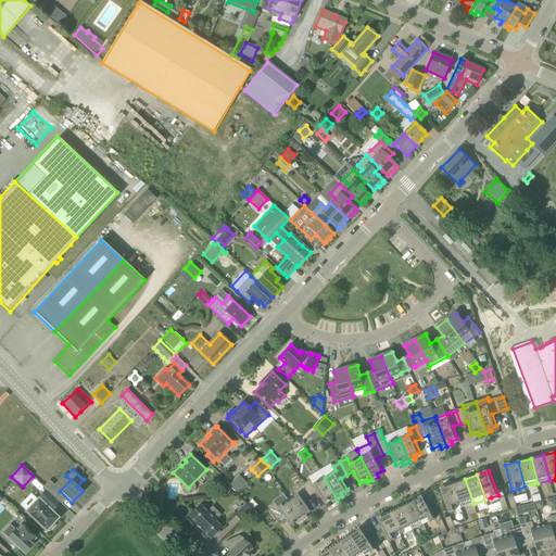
[(304,484),(303,484),(311,496),(317,492),(325,504),(326,503),(330,500),(332,503),(337,500),(325,478),(314,484),(313,484),(311,480),(304,484)]
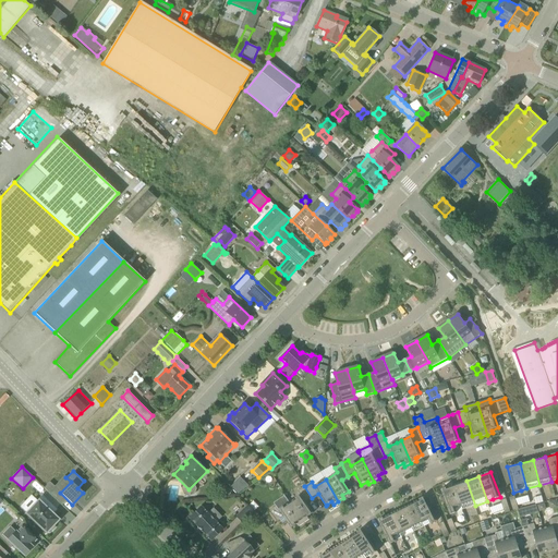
[(475,506),(466,481),(455,485),(463,510),(475,506)]
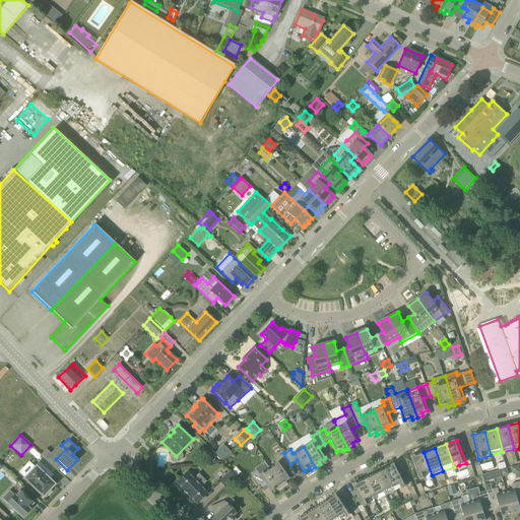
[(432,475),(424,452),(411,457),(419,480),(427,477),(432,475)]
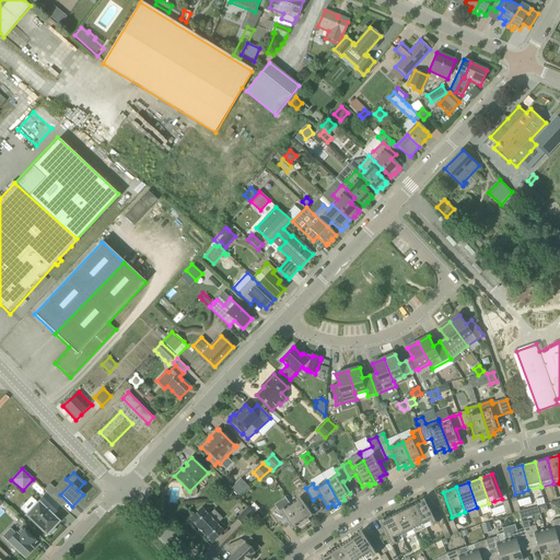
[(229,498),(233,492),(228,488),(223,493),(229,498)]
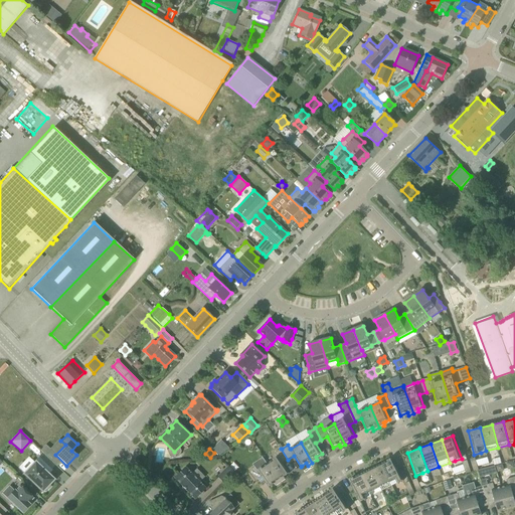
[(279,457),(269,464),(282,483),(286,480),(284,477),(290,474),(283,463),(288,460),(281,449),(279,451),(276,453),(279,457)]
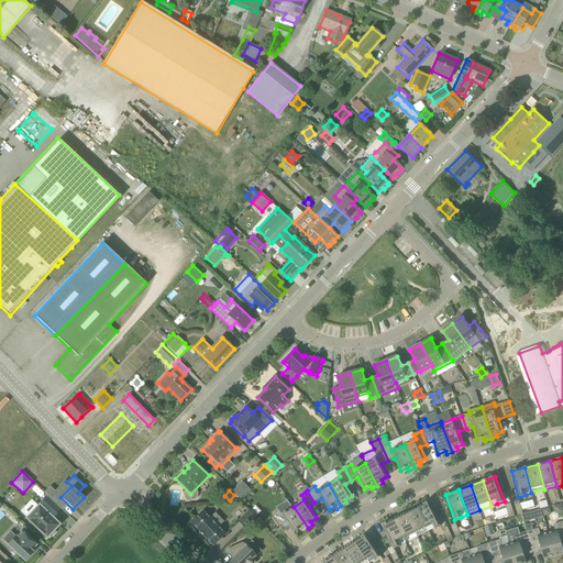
[(29,516),(37,505),(32,500),(23,511),(29,516)]
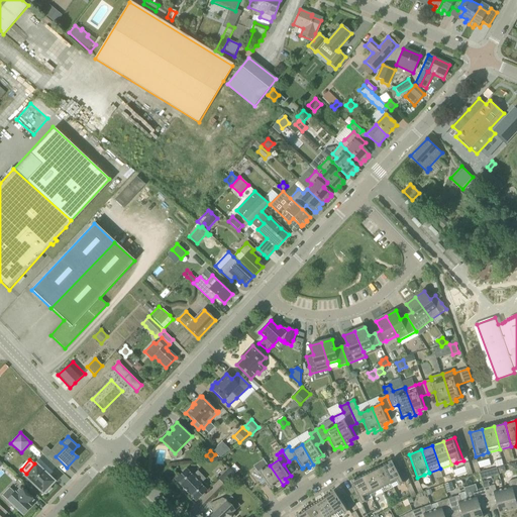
[(47,476),(52,472),(39,460),(24,477),(42,494),(44,492),(45,494),(50,489),(48,487),(54,482),(47,476)]
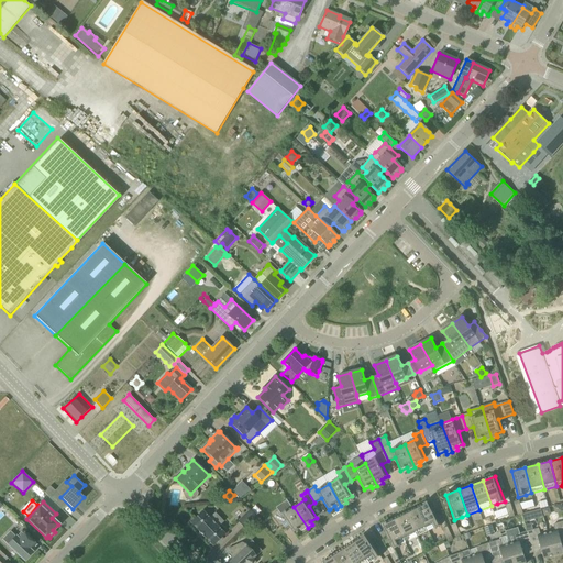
[(441,526),(429,501),(418,507),(429,531),(434,528),(434,529),(441,526)]
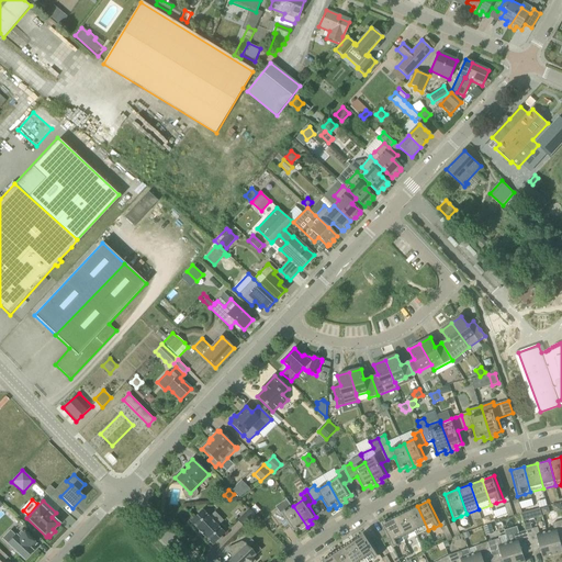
[(307,527),(293,506),(282,513),(279,509),(272,514),(280,525),(287,520),(294,532),(300,528),(302,530),(307,527)]
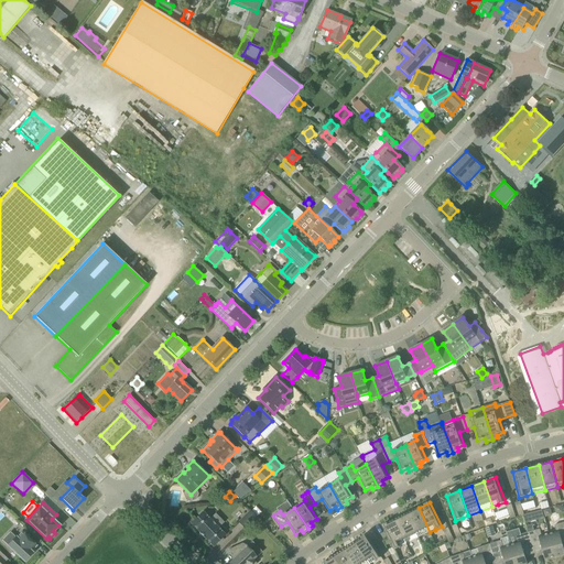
[(430,532),(419,508),(407,514),(419,538),(430,532)]
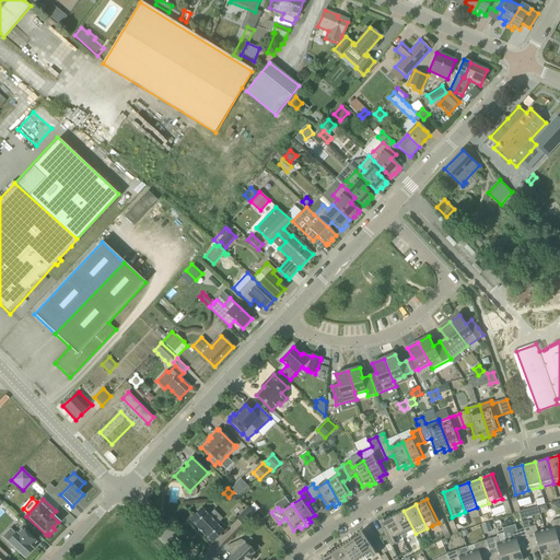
[(244,525),(249,520),(256,514),(248,506),(236,517),(244,525)]
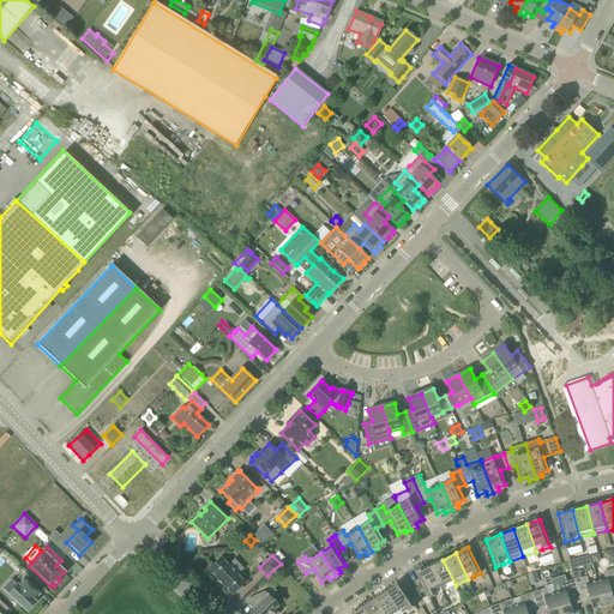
[(238,575),(244,569),(235,559),(228,565),(221,557),(208,571),(217,581),(222,585),(232,595),(235,593),(238,594),(244,588),(242,587),(246,583),(238,575)]
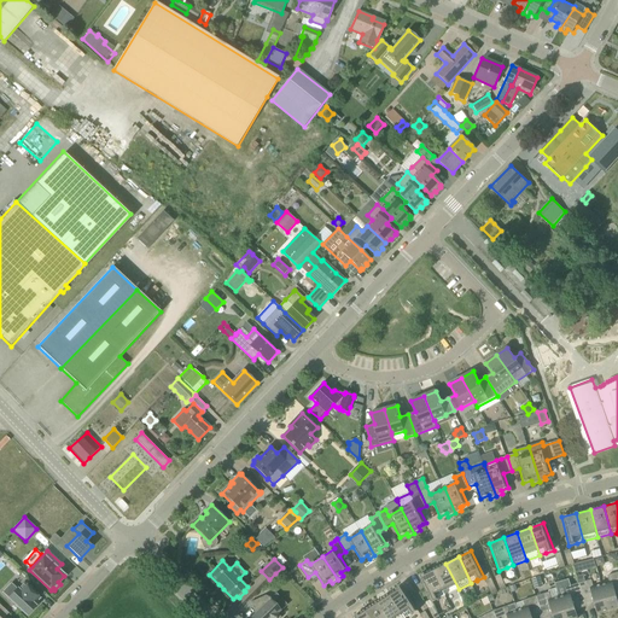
[(459,589),(445,564),(432,570),(445,595),(459,589)]
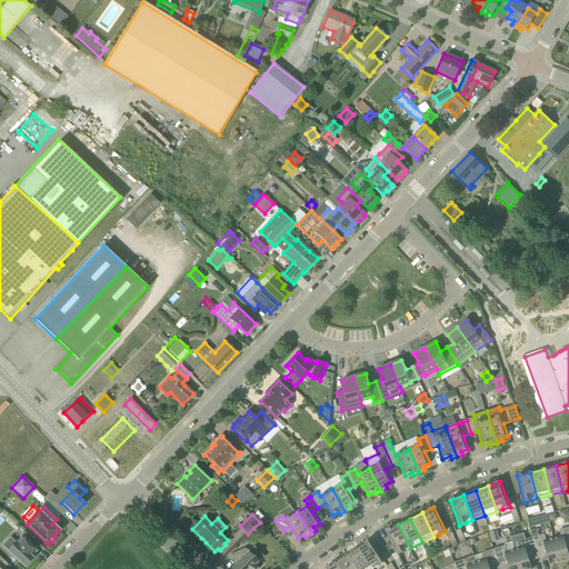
[(67,532),(75,527),(69,520),(61,527),(67,532)]
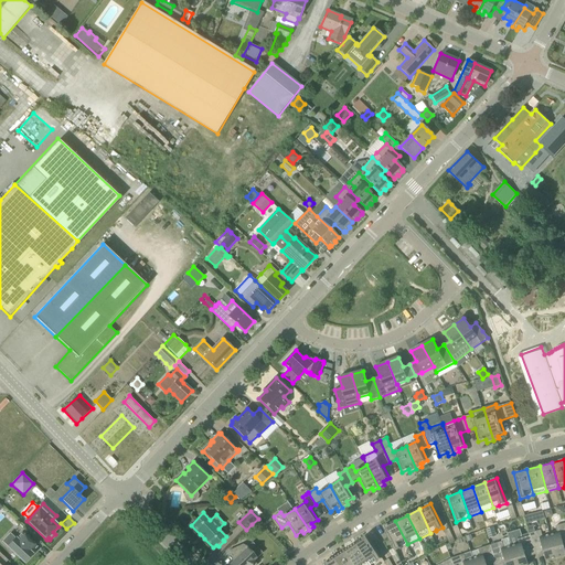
[(259,529),(264,525),(258,519),(252,524),(256,529),(259,529)]
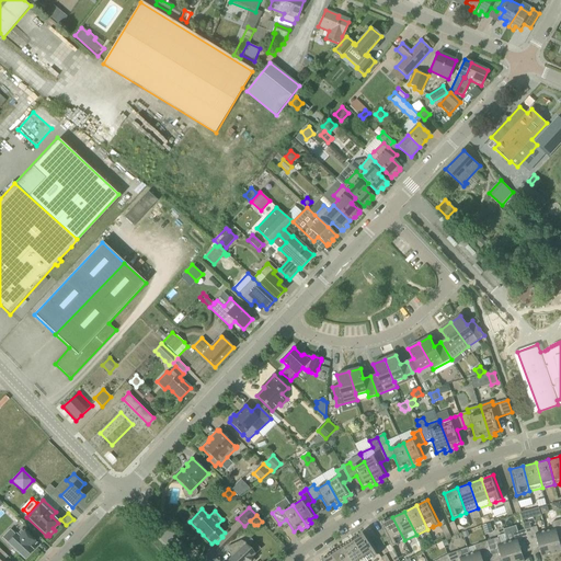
[(399,544),(404,540),(392,517),(380,523),(392,548),(399,544)]
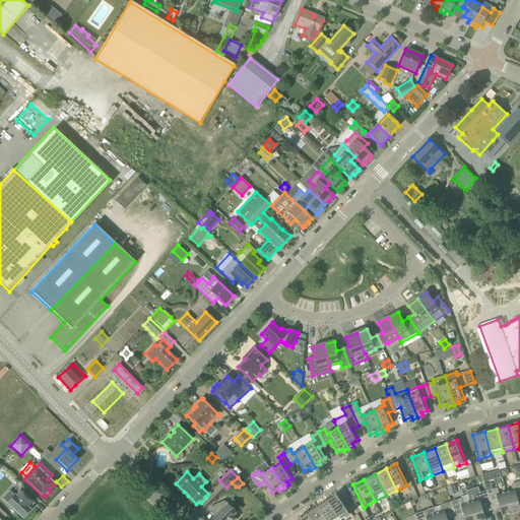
[(519,503),(519,481),(512,484),(513,491),(507,493),(512,513),(519,511),(519,505),(519,504),(519,503)]
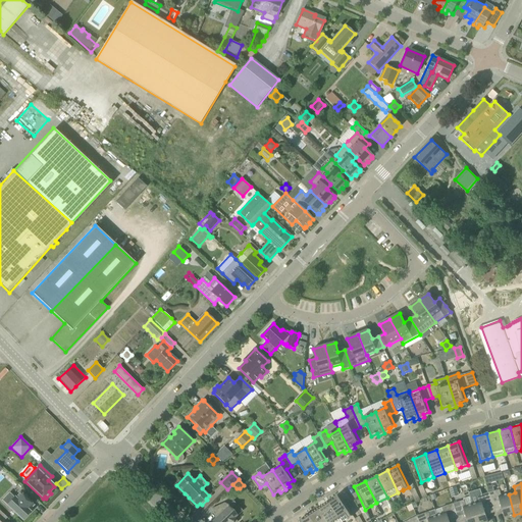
[(424,490),(422,485),(418,487),(421,493),(425,491),(426,493),(431,492),(426,489),(424,490)]
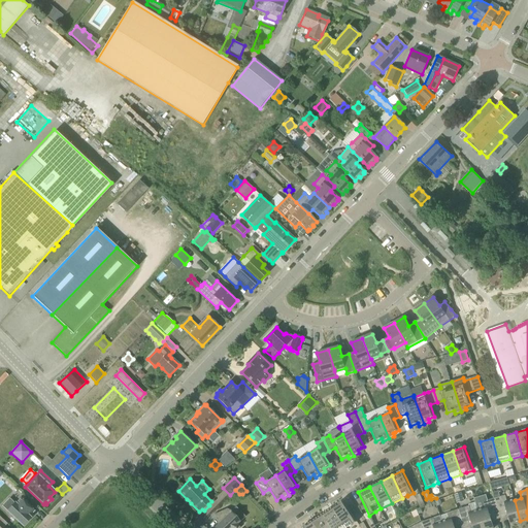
[(457,504),(463,502),(461,493),(454,495),(457,504)]
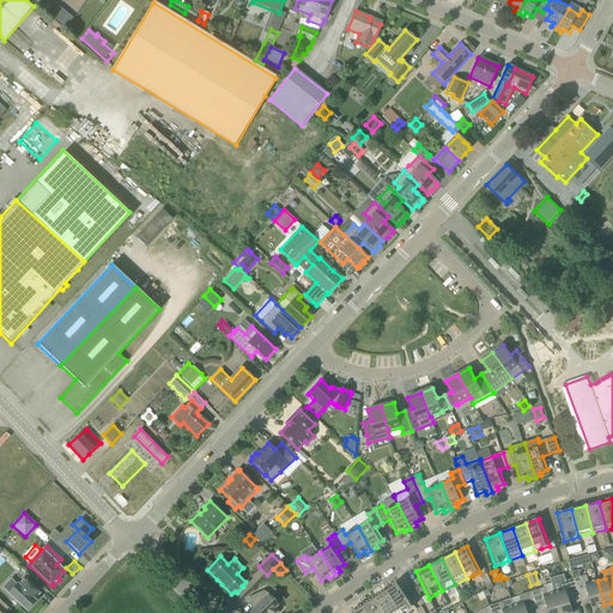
[(604,605),(598,581),(589,583),(587,576),(581,577),(574,580),(581,602),(590,600),(593,608),(604,605)]
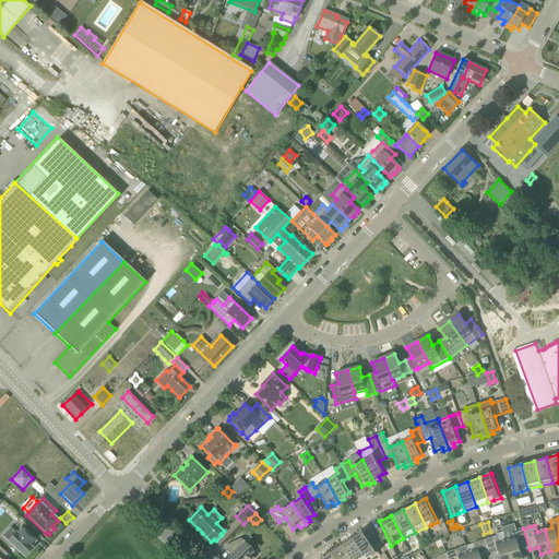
[(15,532),(14,531),(7,539),(23,555),(32,547),(30,545),(35,539),(21,526),(15,532)]
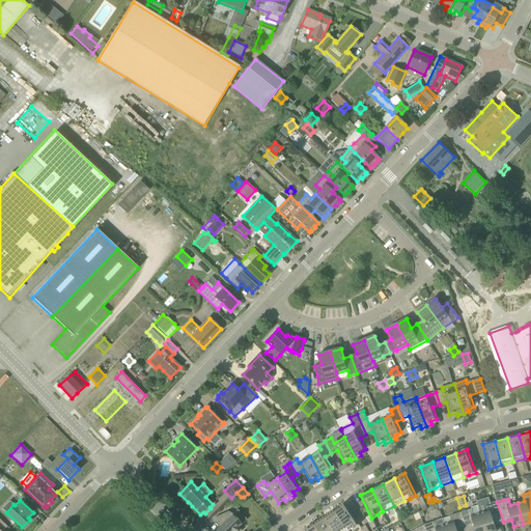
[(503,522),(497,502),(486,505),(487,511),(481,513),(485,530),(497,530),(495,524),(503,522)]
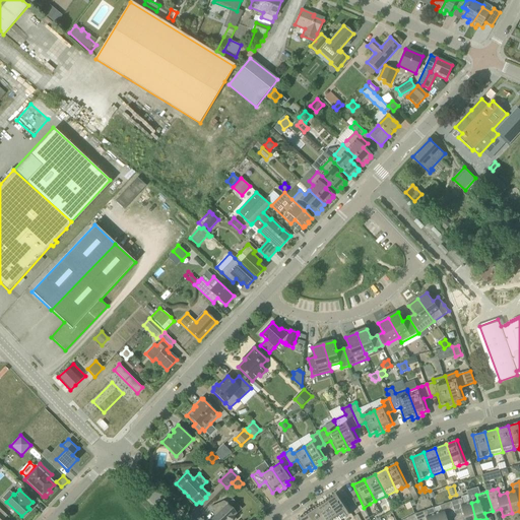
[(351,514),(338,493),(328,500),(340,519),(346,518),(351,514)]
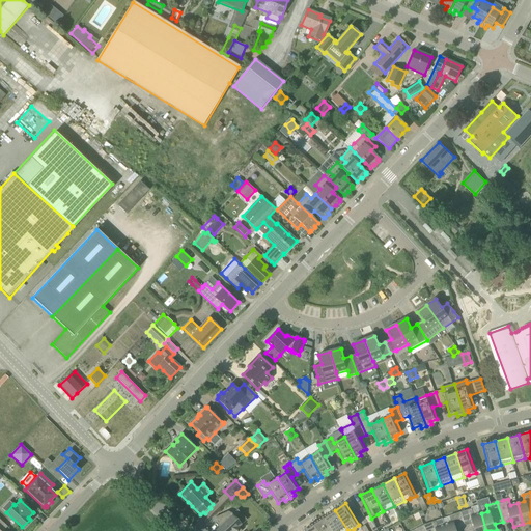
[(485,530),(481,513),(478,505),(472,507),(472,509),(462,512),(467,530),(471,530),(475,530),(485,530)]
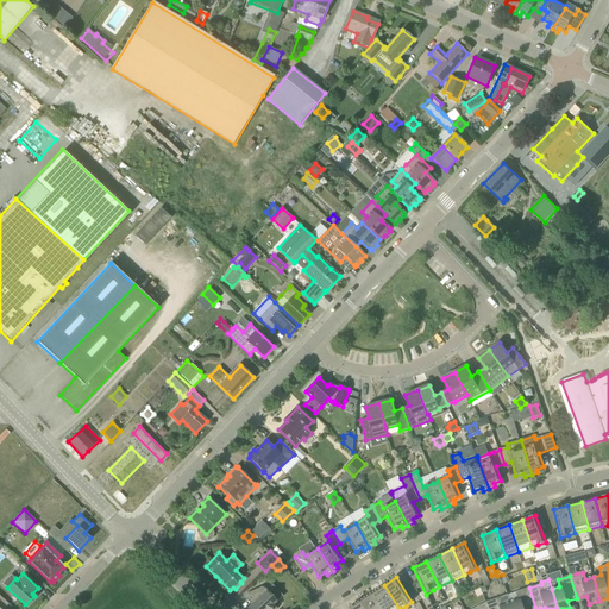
[(262,588),(248,594),(250,601),(252,604),(248,608),(276,608),(277,608),(274,606),(283,596),(272,584),(267,590),(262,588)]
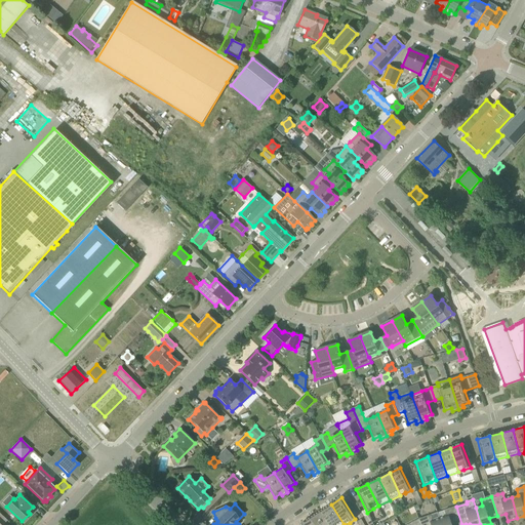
[(344,524),(331,505),(321,511),(329,524),(344,524)]
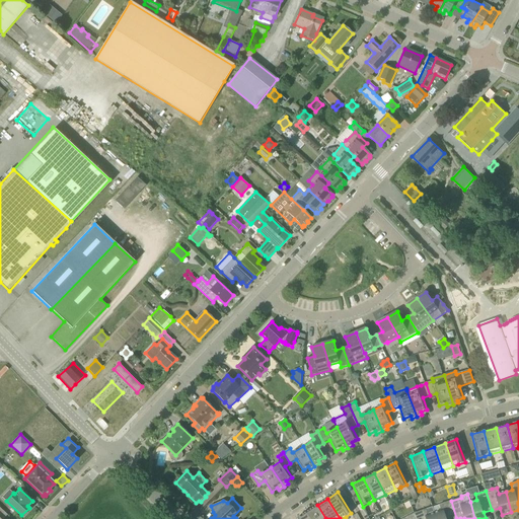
[(456,518),(451,501),(440,505),(442,511),(435,513),(437,518),(456,518)]
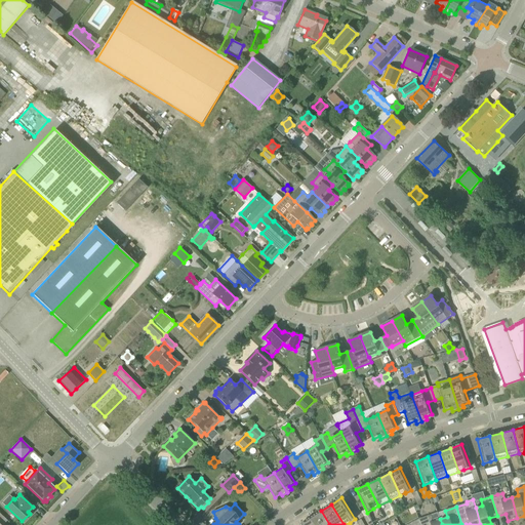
[(329,524),(321,511),(311,518),(315,524),(329,524)]
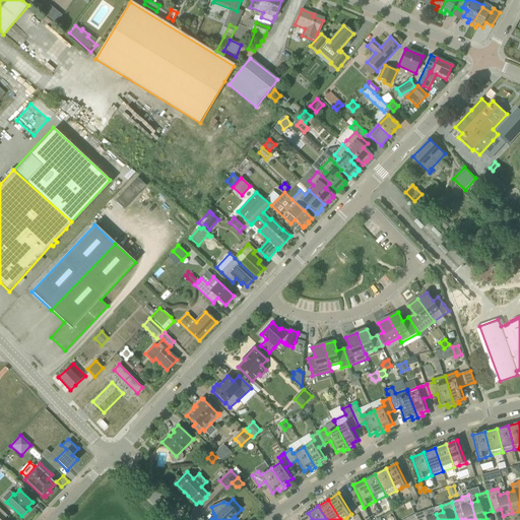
[(438,519),(436,514),(430,516),(428,510),(415,514),(417,519),(438,519)]
